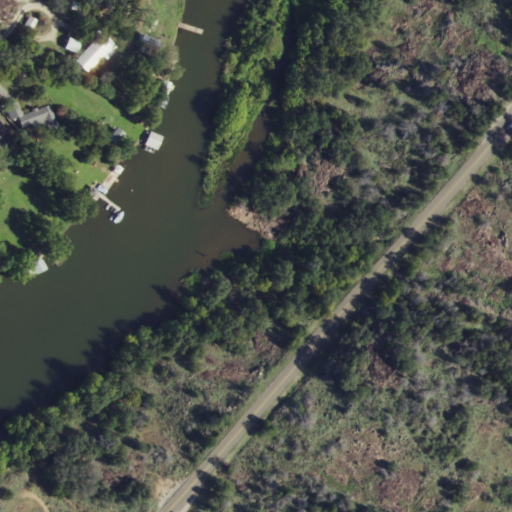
[(92,28),(98,0),(83,0),(83,5),(75,3),(71,23),(92,28)]
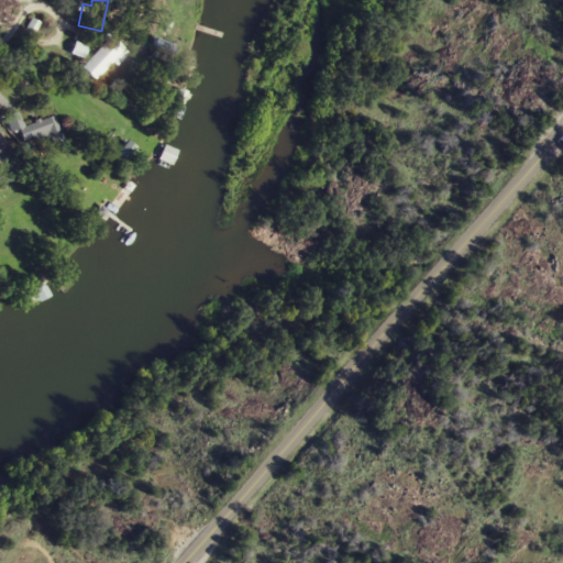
[(128,52),(112,36),(83,66),(98,81),(128,52)]
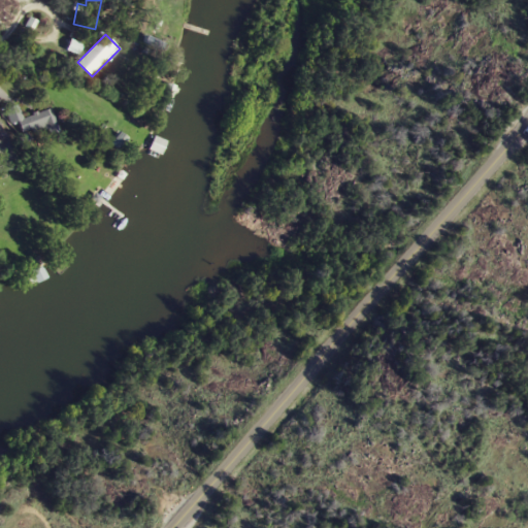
[(165,43),(147,35),(143,43),(161,52),(165,43)]
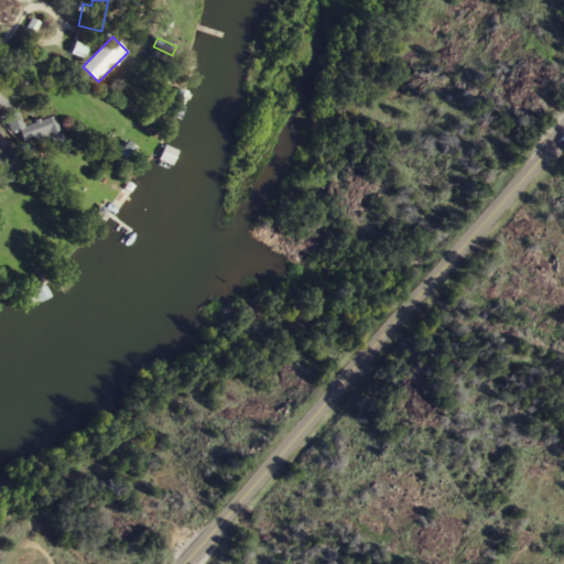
[(56,117),(25,127),(21,115),(6,119),(18,156),(65,141),(56,117)]
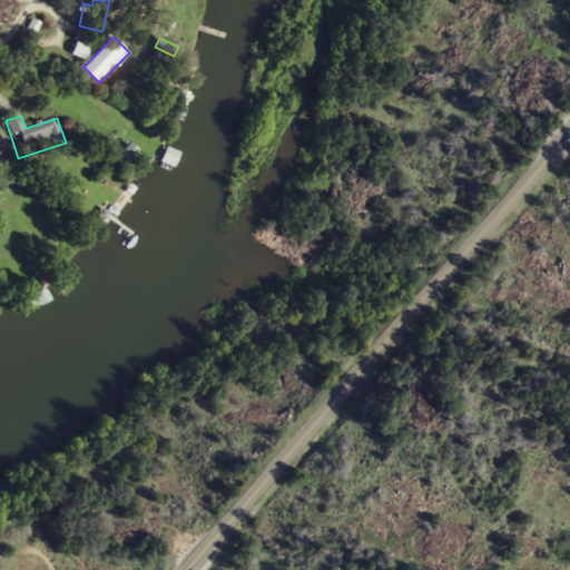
[(1,131),(0,131),(0,153),(10,147),(1,131)]
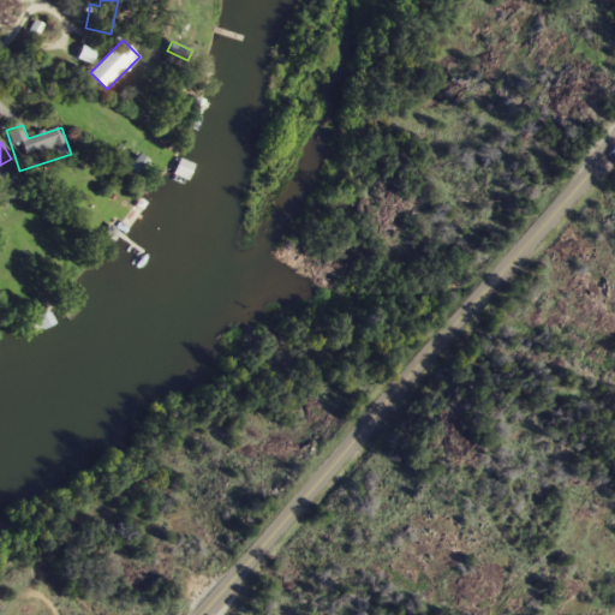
[(189,179),(193,166),(181,161),(177,174),(189,179)]
